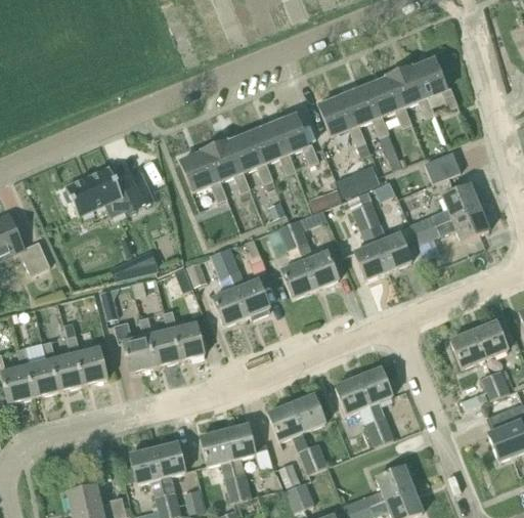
[(447,108),(456,103),(450,87),(446,88),(434,58),(409,68),(423,98),(428,96),(440,91),(447,108)]
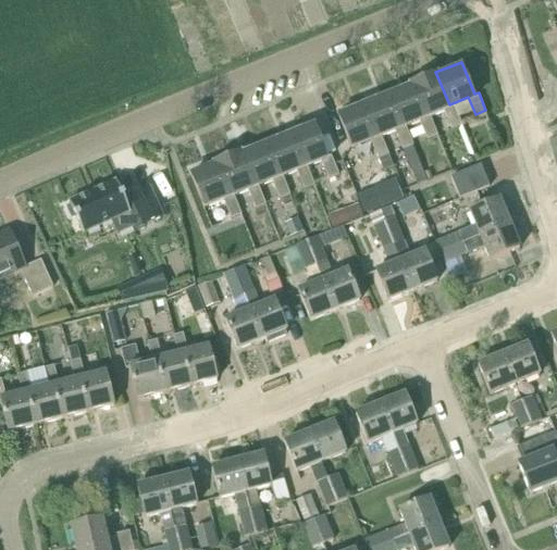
[(424,114),(430,112),(444,107),(452,124),(456,123),(461,121),(455,102),(449,104),(435,72),(411,82),(424,114)]
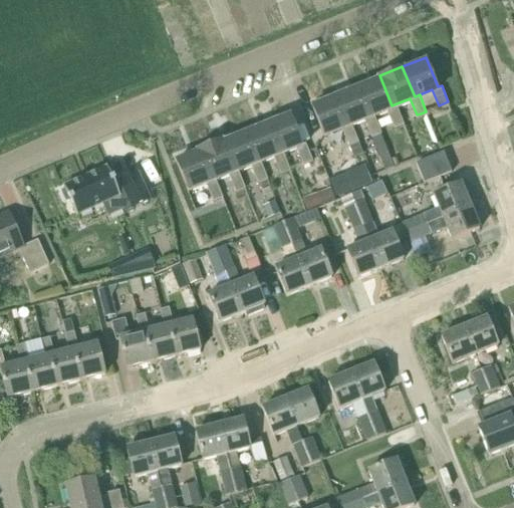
[(394,123),(399,122),(404,120),(397,103),(392,105),(379,75),(357,84),(369,114),(374,112),(388,107),(394,123)]
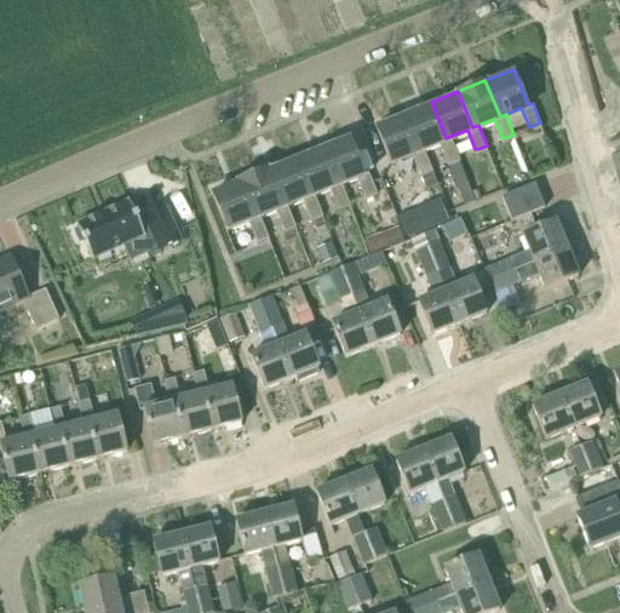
[(446,138),(431,102),(405,113),(419,149),(424,147),(441,141),(448,160),(454,159),(460,156),(452,136),(446,138)]
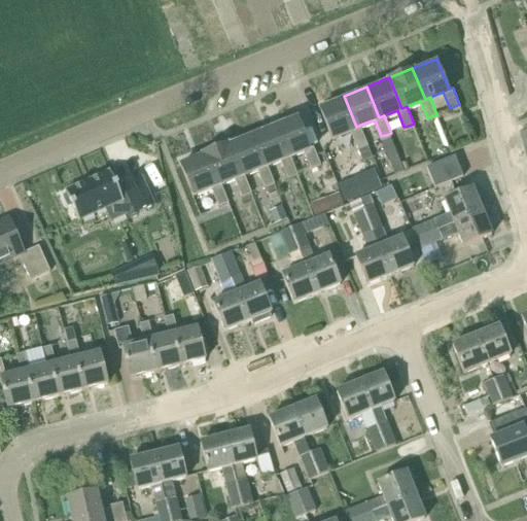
[(344,96),(320,106),(332,136),(351,129),(358,145),(363,158),(367,155),(373,153),(367,141),(360,125),(356,127),(344,96)]
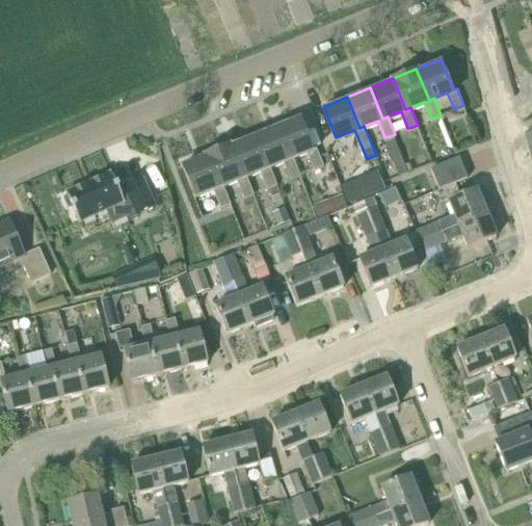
[(314,166),(324,163),(317,146),(312,148),(299,116),(275,126),(288,157),(294,155),(308,150),(314,166)]
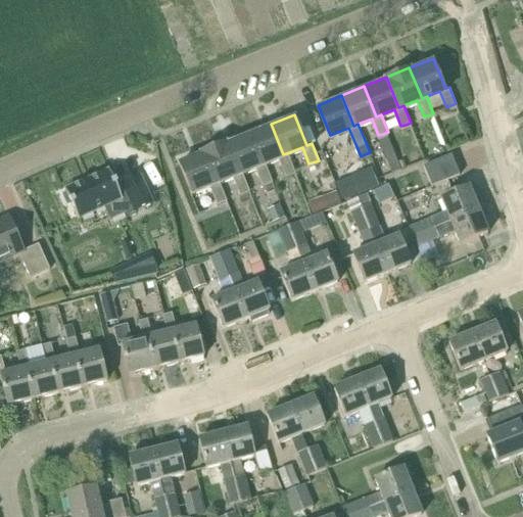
[(266,161),(279,156),(286,173),(290,171),(296,169),(289,152),(283,154),(271,124),(248,133),(260,163),(266,161)]
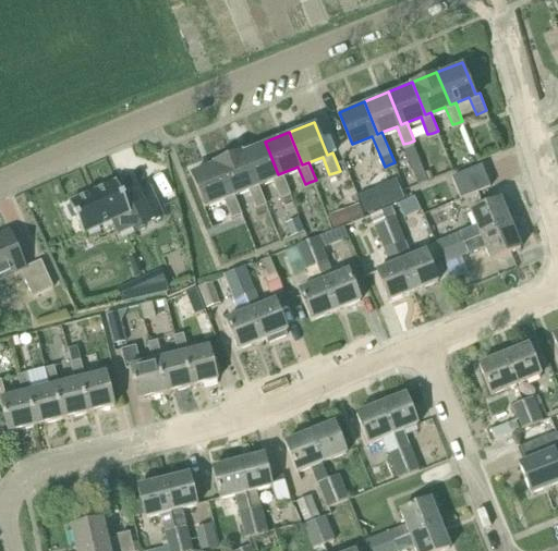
[(281,194),(286,193),(291,191),(283,172),(278,174),(265,142),(240,151),(254,184),(259,182),(274,176),(281,194)]
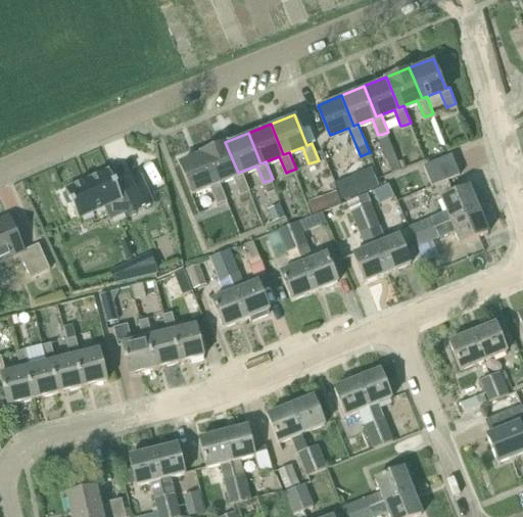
[(240,191),(244,189),(250,187),(243,171),(238,173),(225,142),(202,151),(215,182),(220,180),(233,175),(240,191)]
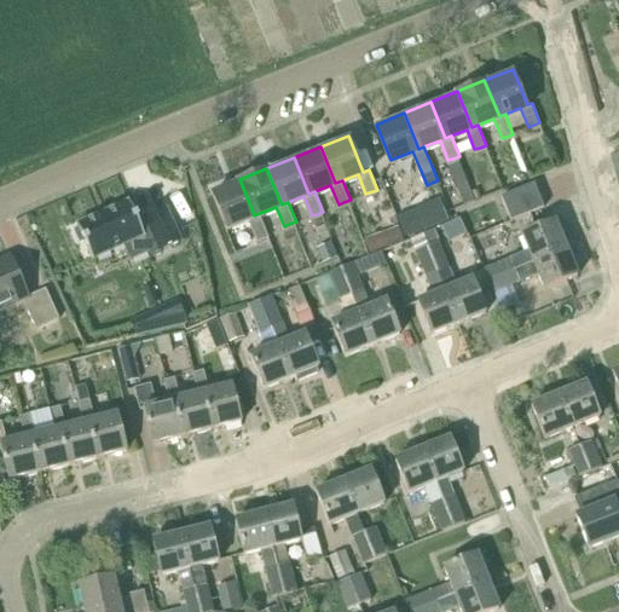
[(256,238),(262,236),(268,234),(260,213),(254,215),(239,179),(212,190),(226,227),(248,219),(256,238)]
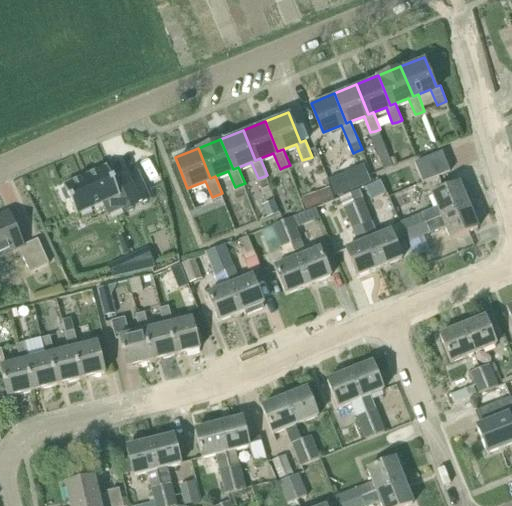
[(442,148),(414,159),(422,179),(450,168),(442,148)]
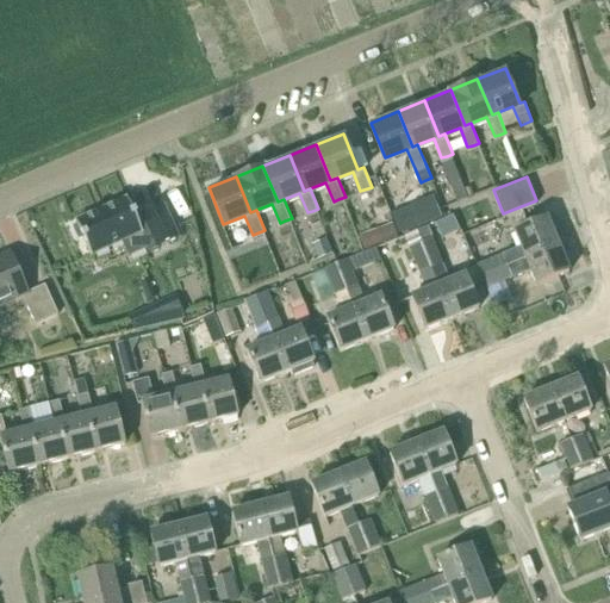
[(78,222),(73,223),(79,236),(82,234),(91,252),(124,236),(130,252),(148,243),(149,247),(178,234),(163,201),(136,213),(128,194),(75,218),(78,222)]
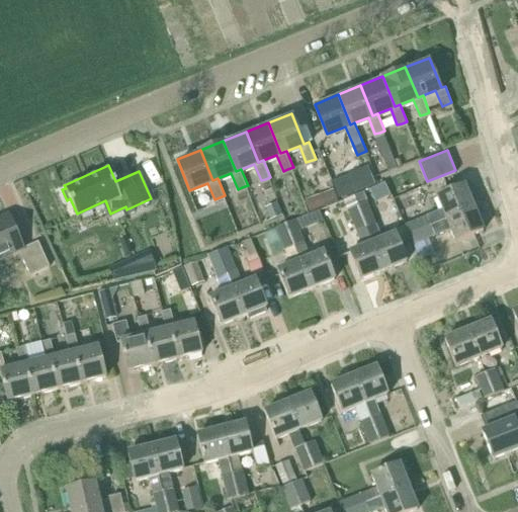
[(348,173),(332,179),(338,195),(354,189),(348,173)]
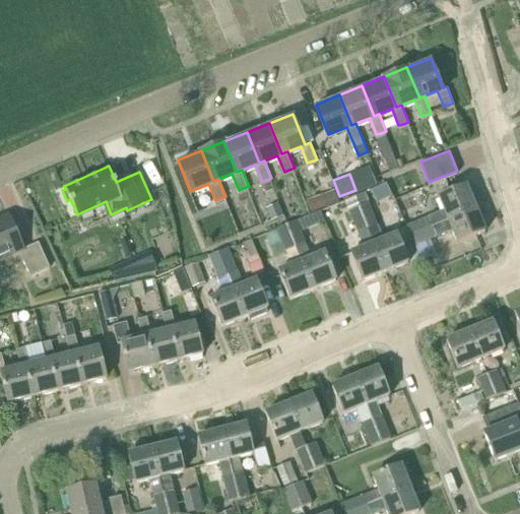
[(443,206),(430,212),(434,222),(475,205),(466,182),(438,194),(443,206)]
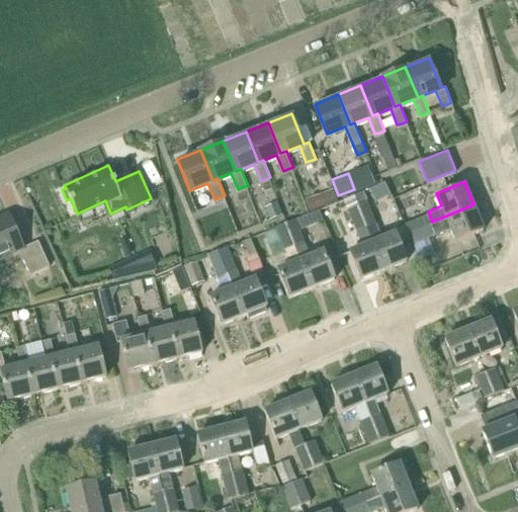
[(332,187),(305,197),(309,208),(336,198),(332,187)]
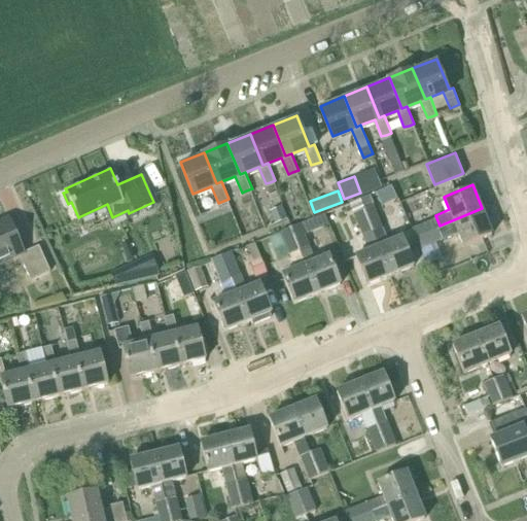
[(351,202),(354,209),(369,246),(355,252),(366,281),(390,272),(363,205),(360,199),(351,202)]
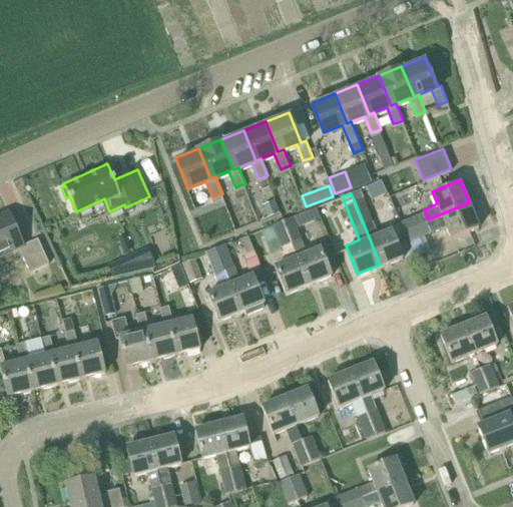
[(378,232),(363,195),(354,199),(380,265),(402,256),(391,227),(378,232)]
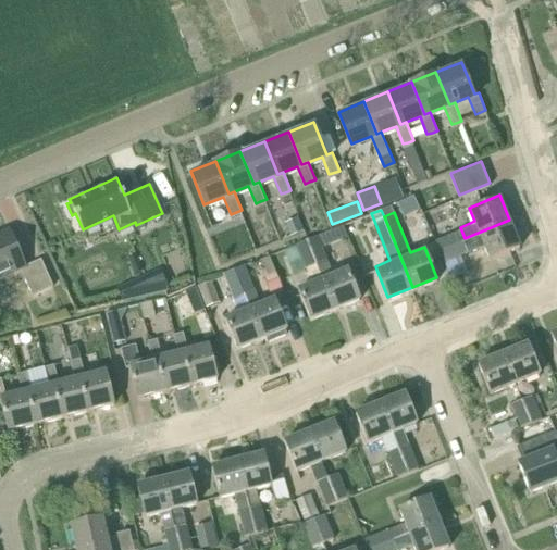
[(285,219),(289,232),(304,225),(298,213),(285,219)]
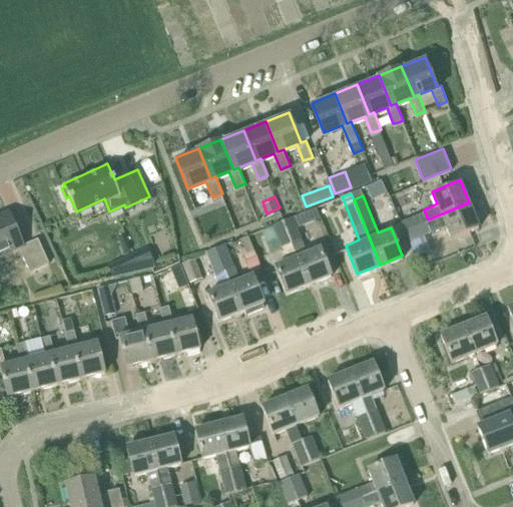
[(469,202),(428,219),(432,228),(445,222),(451,235),(478,224),(469,202)]
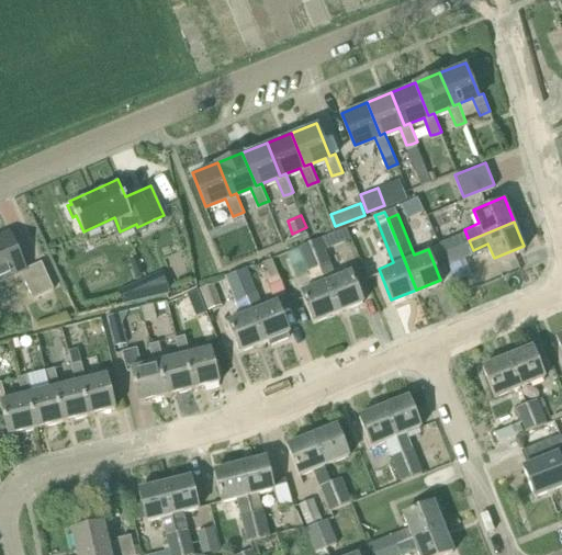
[(346,225),(322,235),(326,246),(350,236),(346,225)]
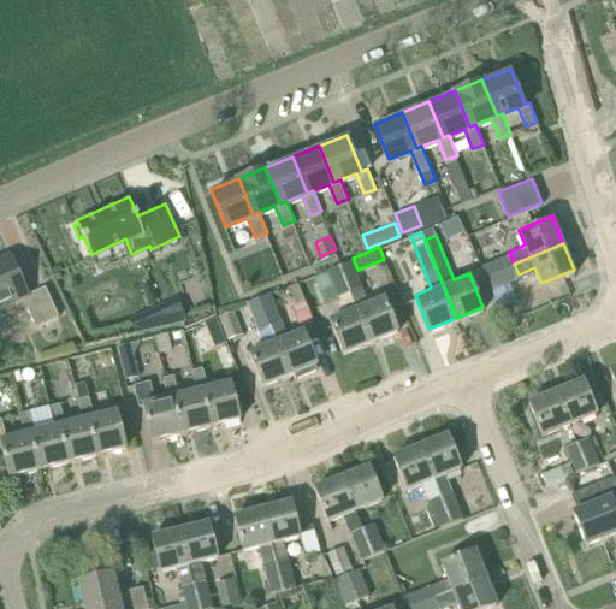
[(0,303),(21,295),(34,324),(57,314),(43,284),(29,290),(10,249),(0,254),(0,303)]
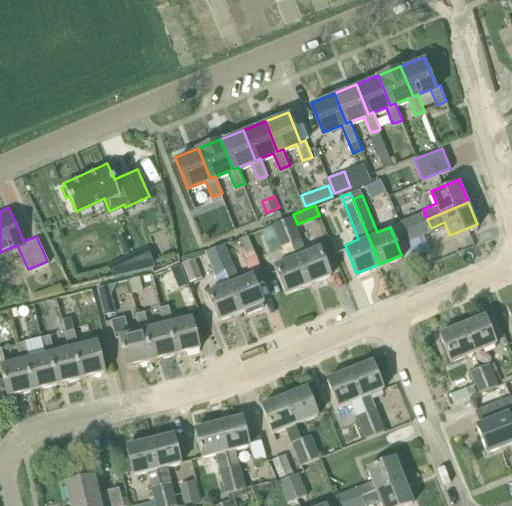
[(423,209),(400,219),(404,229),(427,219),(423,209)]
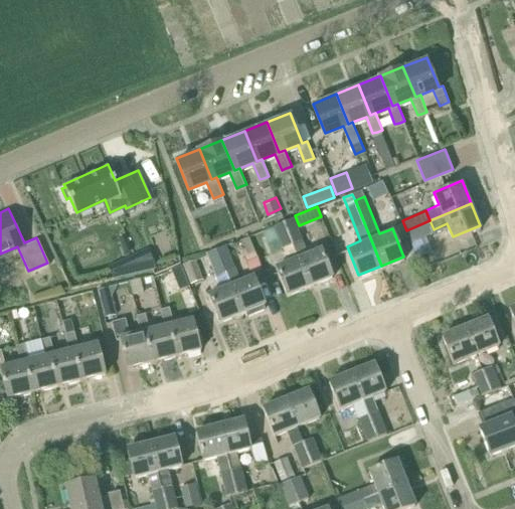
[(295,215),(285,219),(299,256),(310,284),(332,275),(321,246),(310,250),(299,225),(295,215)]
